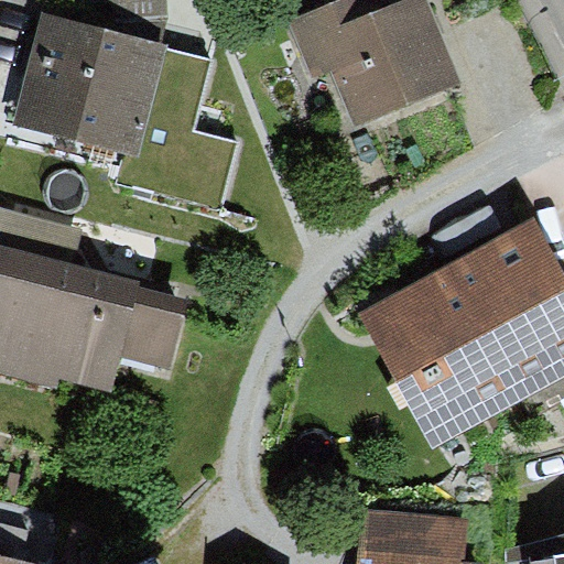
[(82,0),(84,24),(162,44),(170,18),(167,0),(82,0)]
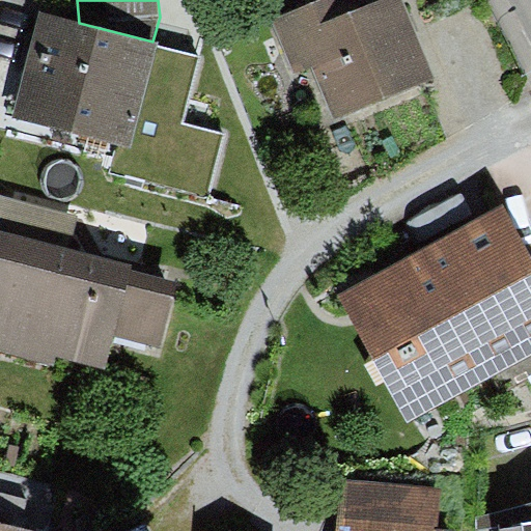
[(365,0),(318,0),(273,20),(298,78),(313,71),(335,121),(435,79),(400,0),(387,0),(369,7),(365,0)]
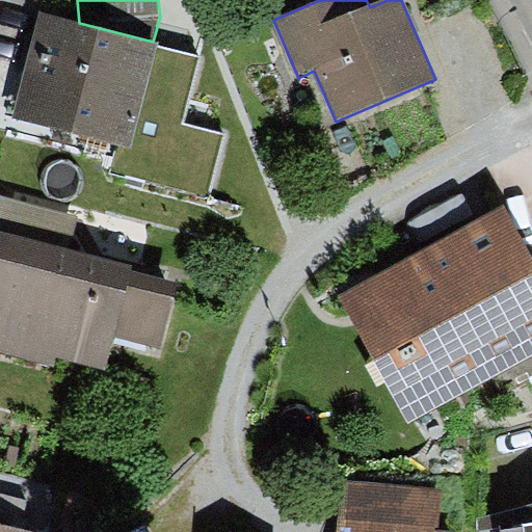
[(16,118),(121,144),(112,175),(211,202),(229,134),(182,122),(200,57),(157,46),(158,43),(156,42),(153,42),(79,23),(43,14),(16,118)]
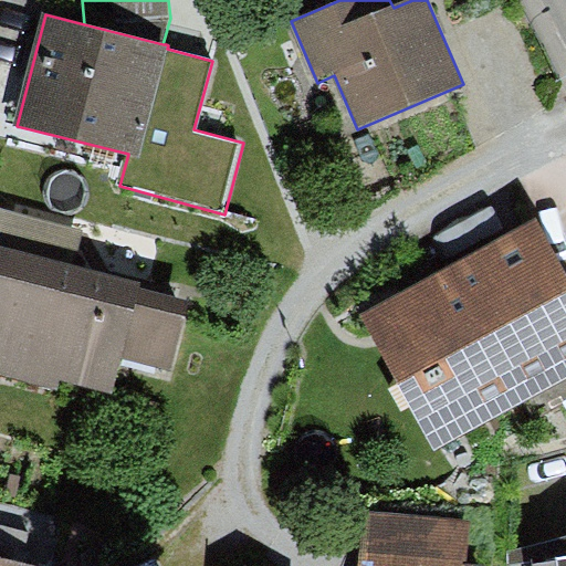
[(0,245),(75,268),(85,233),(0,209),(0,245)]
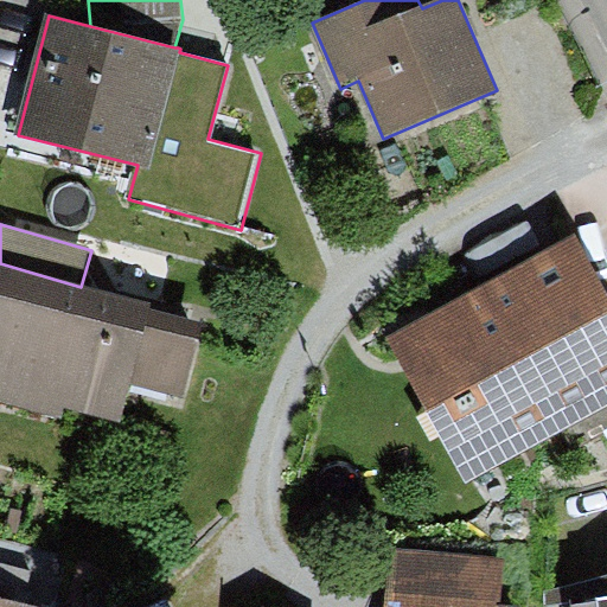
[(606,404),(606,287),(577,234),(390,334),(468,480),(606,404)]
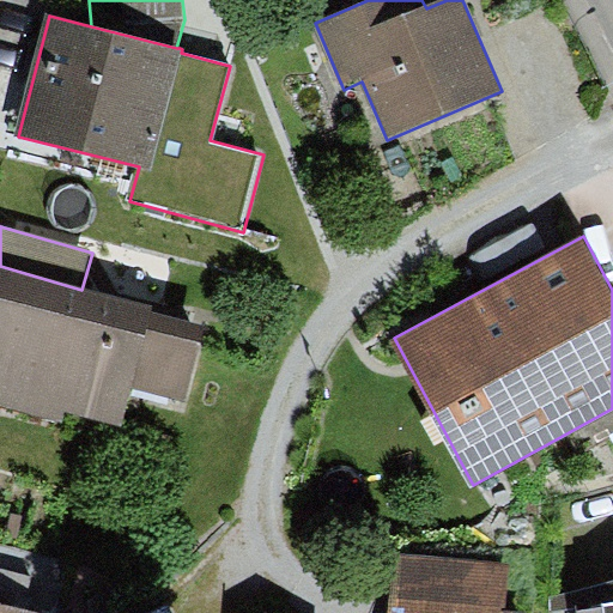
[(82,290),(0,266),(0,404),(60,422),(64,408),(119,424),(129,384),(181,399),(201,329),(149,315),(151,309),(82,290)]
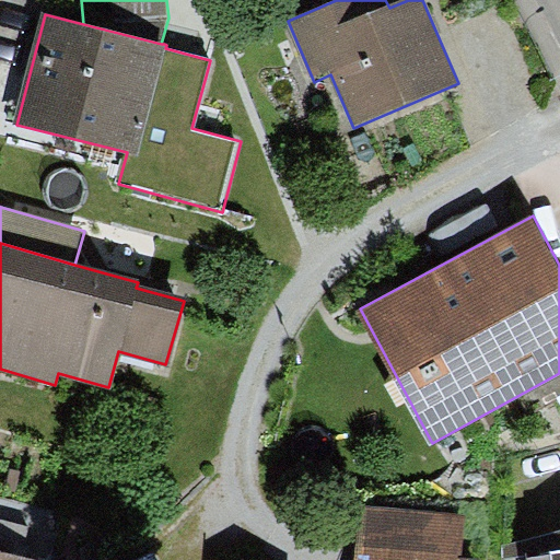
[(463,514),(364,508),(360,559),(477,559),(478,559),(459,558),(463,514)]
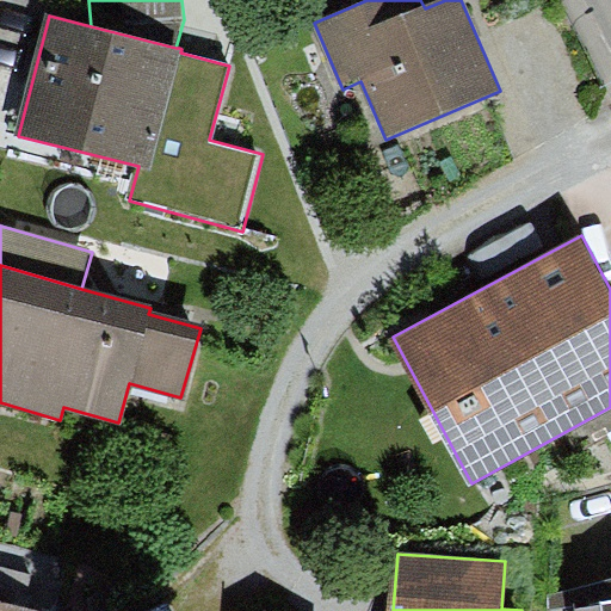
[(0,604),(23,610),(32,573),(0,565),(0,604)]
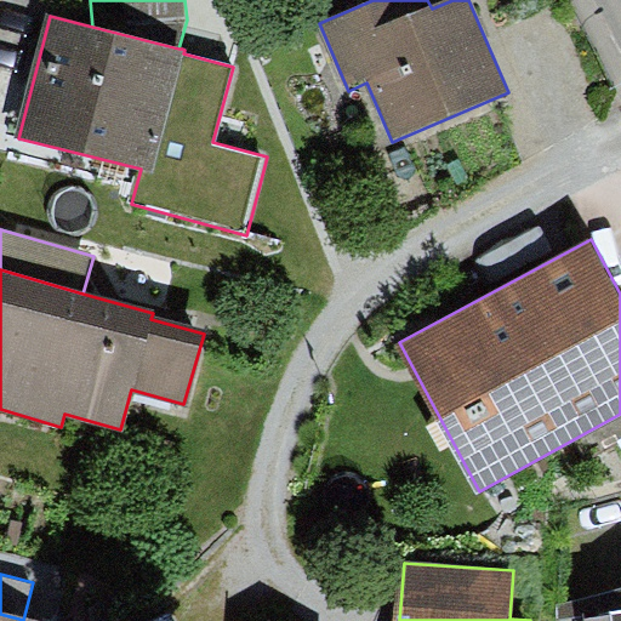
[(620,620),(620,588),(558,607),(559,620),(562,620),(586,619),(585,620),(620,620)]
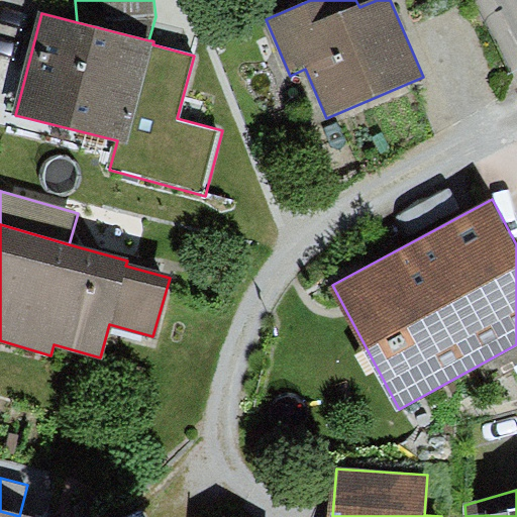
All buildings are outlined.
